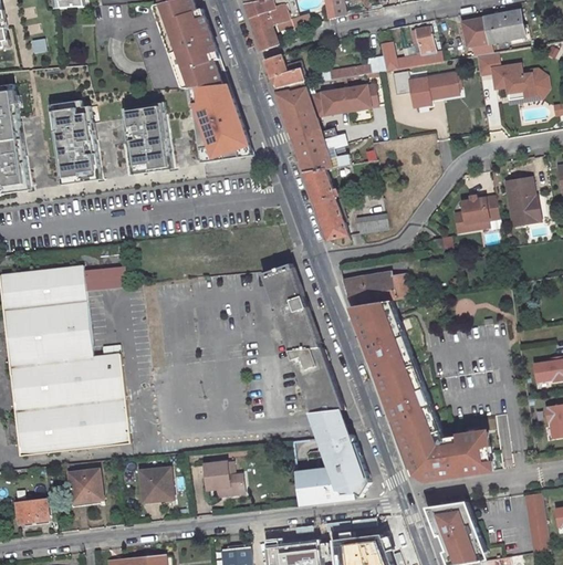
[(194,8),(190,0),(167,0),(160,2),(157,3),(166,29),(162,30),(168,51),(174,50),(186,85),(189,84),(227,81),(199,7),(194,8)]
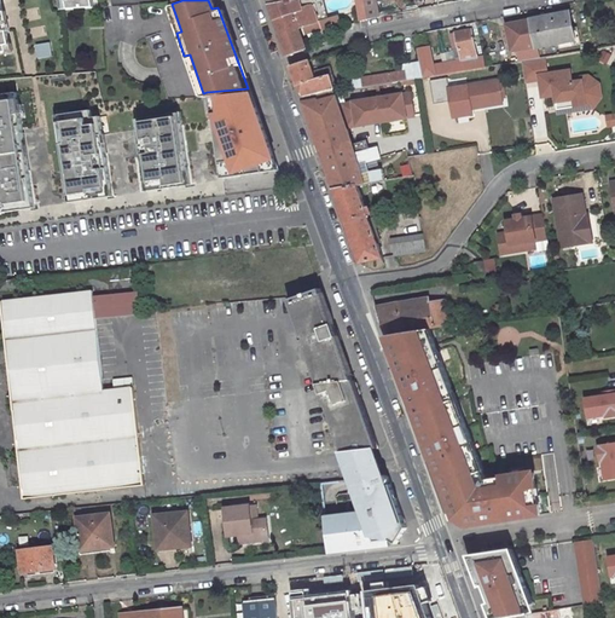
[(284,0),(265,4),(283,53),(301,48),(297,39),(301,38),(299,32),(303,29),(302,26),(317,21),(318,26),(319,30),(336,26),(334,16),(325,18),(320,1),(308,4),(307,0),(284,0)]
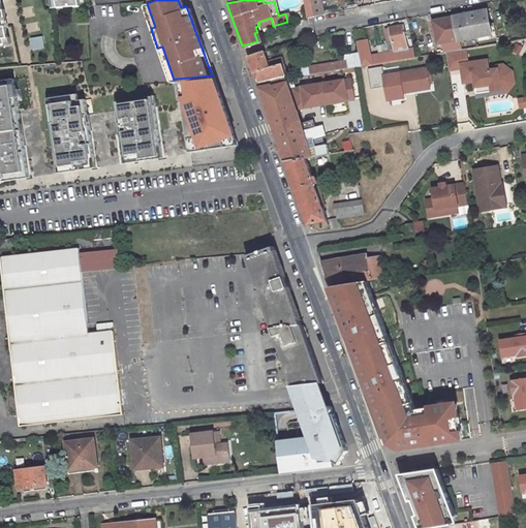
[(302,0),(306,18),(322,13),(319,0),(302,0)]
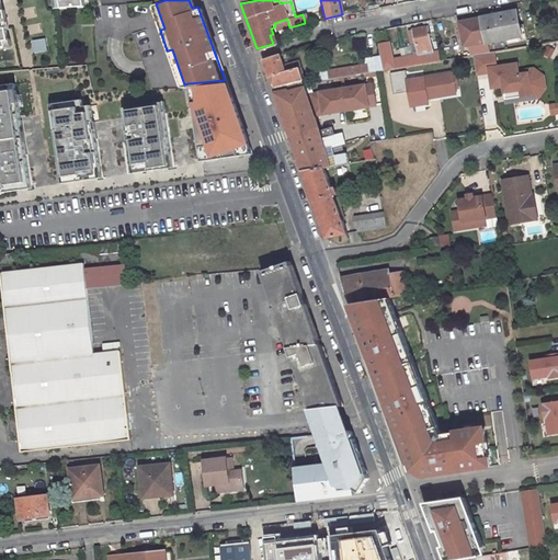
[(156,3),(150,6),(160,30),(164,29),(156,3)]
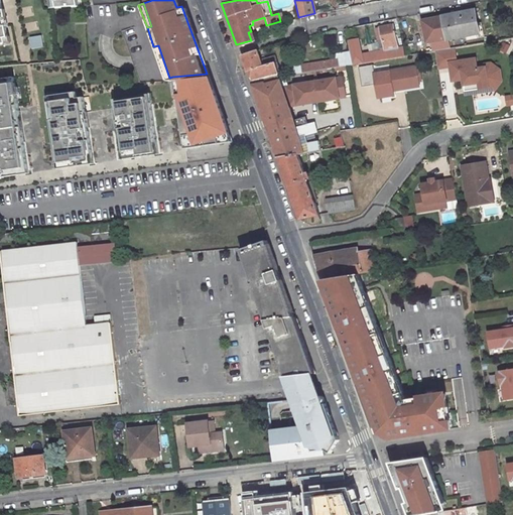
[(470,11),(426,19),(431,41),(475,32),(470,11)]
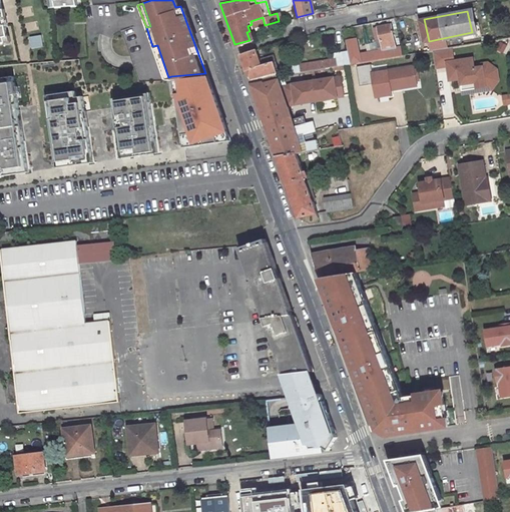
[(376,36),(372,37),(373,42),(378,41),(381,59),(400,56),(397,41),(392,42),(388,23),(374,26),(376,36)]
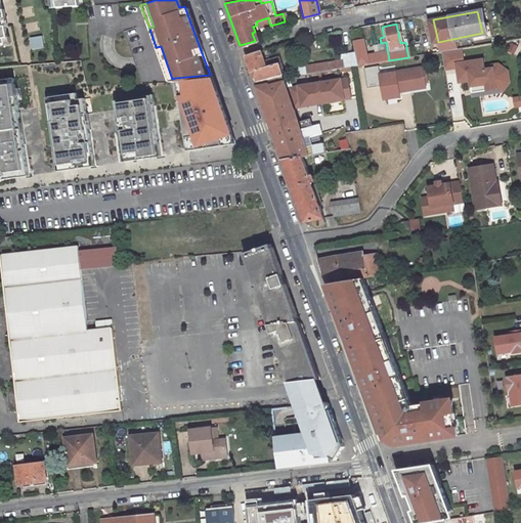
[(40,35),(28,37),(30,49),(42,46),(40,35)]
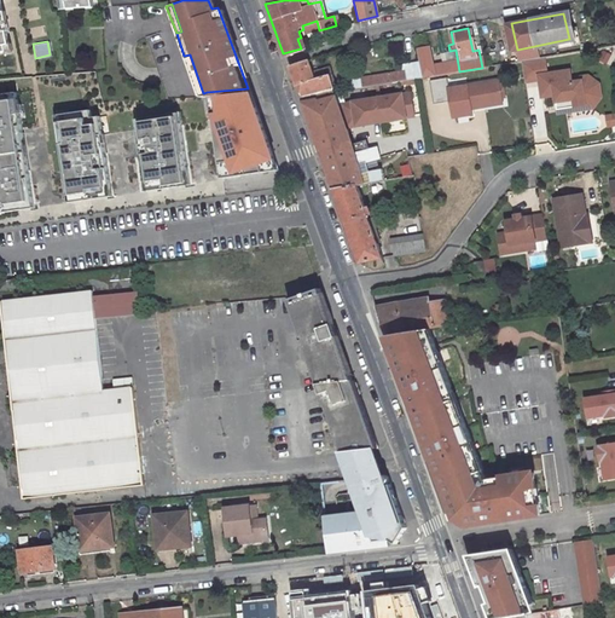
[(190,55),(184,56),(198,93),(203,93),(190,55)]
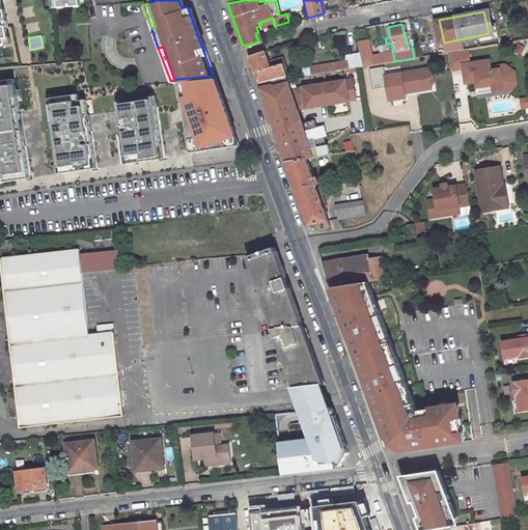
[(366,51),(357,53),(360,65),(380,61),(377,47),(366,50),(366,51)]
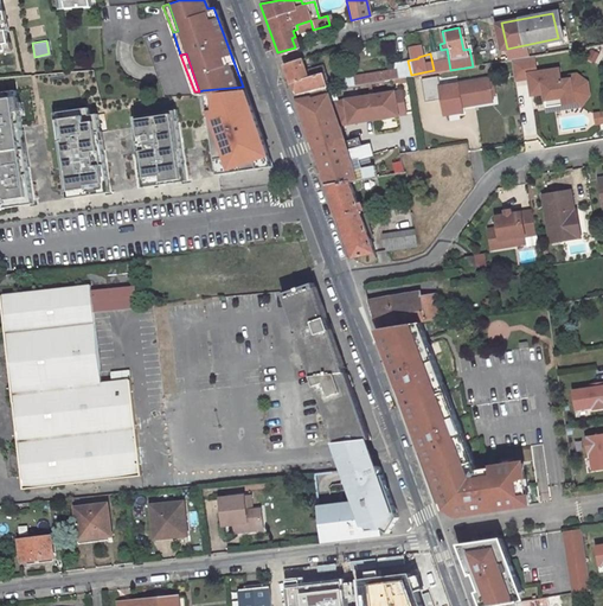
[(507,61),(511,80),(525,77),(527,94),(540,93),(541,99),(558,96),(559,103),(576,101),(581,93),(579,83),(571,77),(565,78),(557,80),(555,68),(532,71),(530,57),(507,61)]
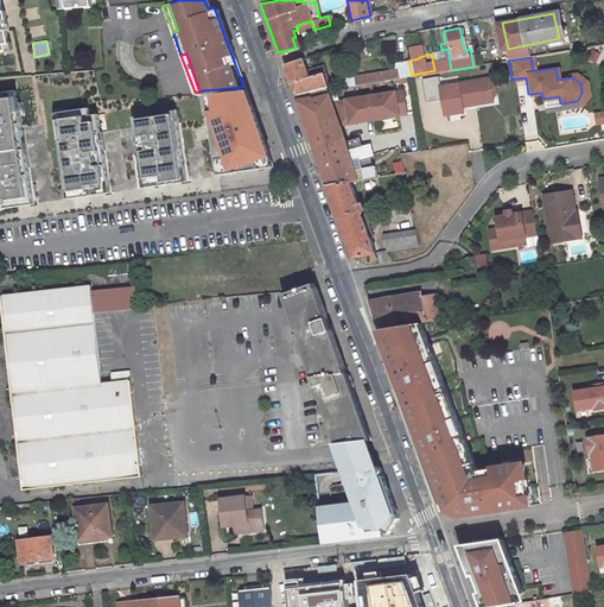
[(299,58),(281,64),(294,99),(328,92),(323,73),(305,77),(299,58)]
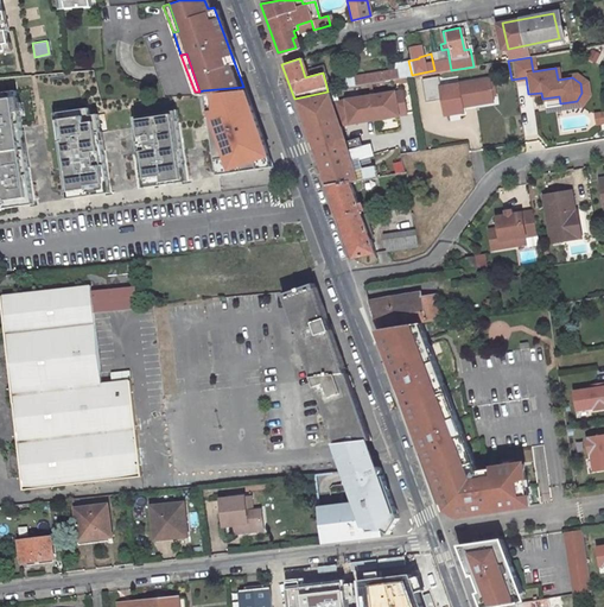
[(408,61),(392,63),(392,69),(356,75),(355,70),(335,74),(337,88),(404,77),(412,76),(412,75),(408,61)]
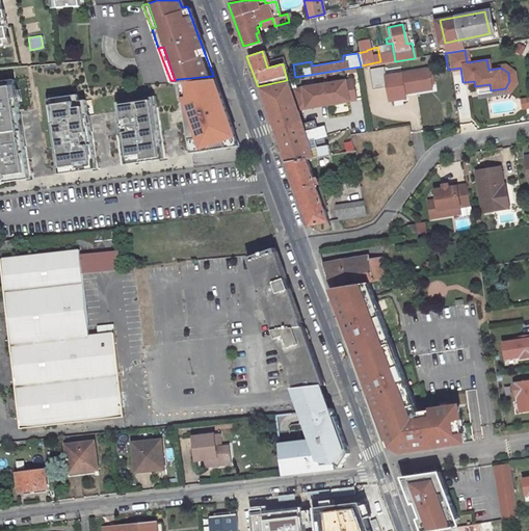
[(496,64),(496,69),(501,68),(508,73),(509,81),(505,88),(491,90),(492,94),(506,91),(513,82),(511,71),(502,63),(496,64)]
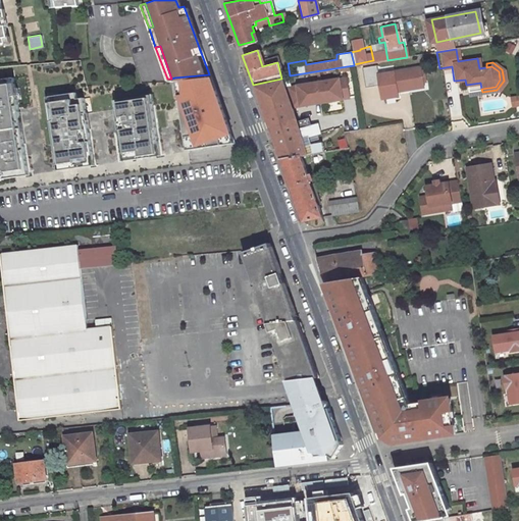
[(417,67),(375,74),(373,64),(359,67),(362,87),(376,85),(378,98),(395,96),(394,91),(420,87),(417,67)]
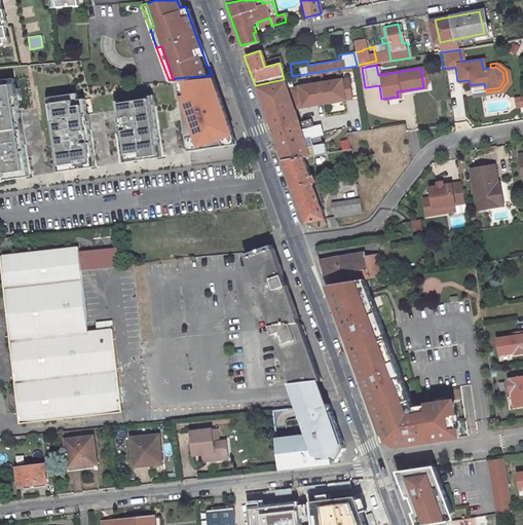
[(211,75),(176,78),(181,107),(220,103),(211,75)]
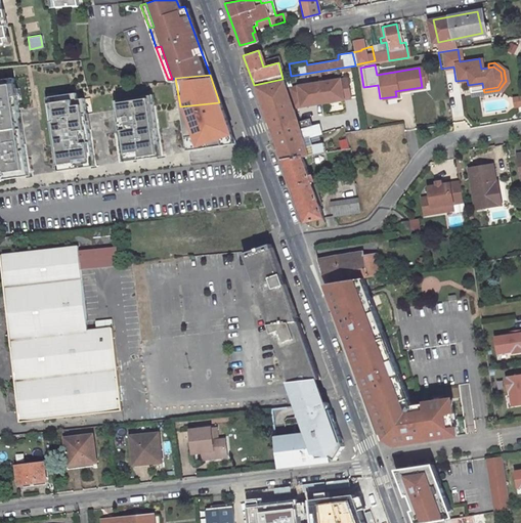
[(0,179),(26,175),(17,120),(10,77),(0,79),(0,179)]
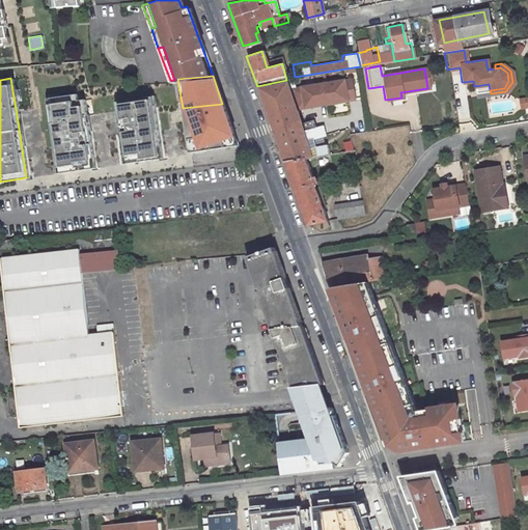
[(289,89),(286,80),(257,86),(284,161),(303,157),(310,156),(304,139),(324,134),(322,123),(301,129),(296,109),(289,89)]
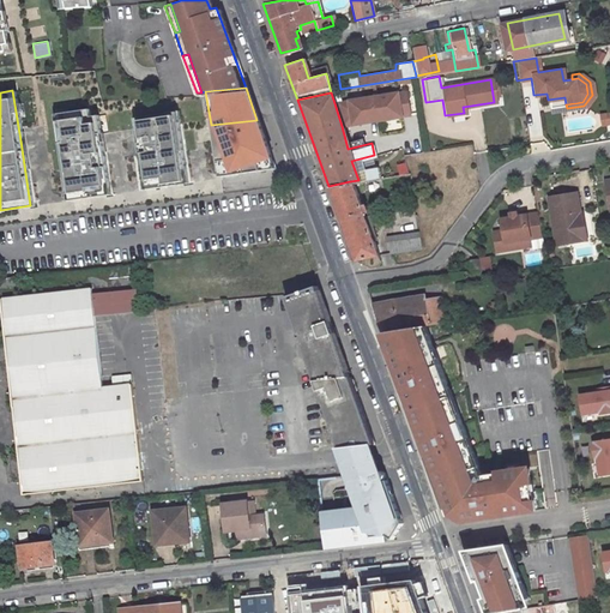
[(404,92),(373,97),(376,120),(391,118),(390,114),(394,114),(394,118),(408,115),(404,92)]
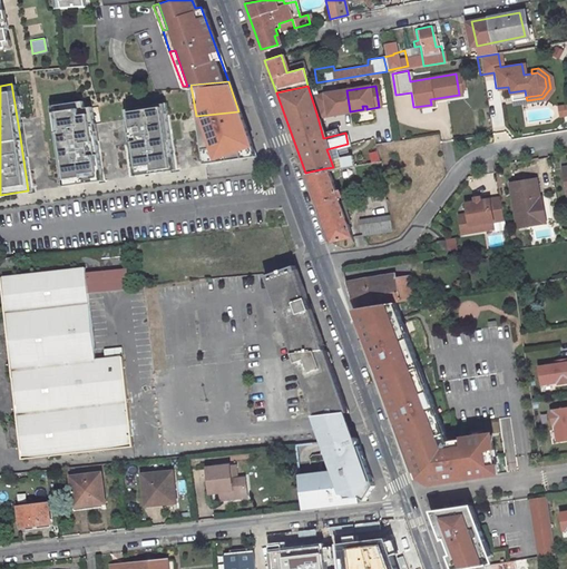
[(350,111),(346,90),(311,96),(318,117),(331,115),(330,111),(334,111),(334,115),(350,111)]
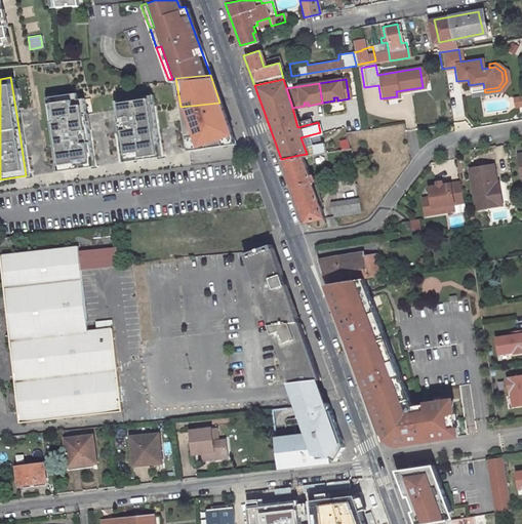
[(45,108),(55,171),(91,165),(86,126),(81,97),(75,98),(74,92),(47,96),(49,107),(45,108)]
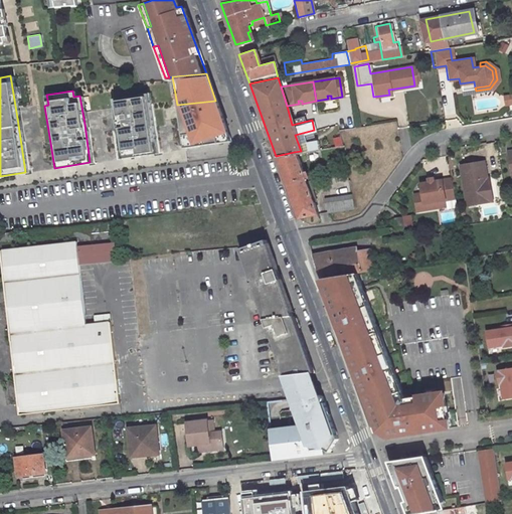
[(114,123),(119,158),(155,153),(148,101),(144,102),(143,94),(114,98),(116,106),(111,107),(114,123)]
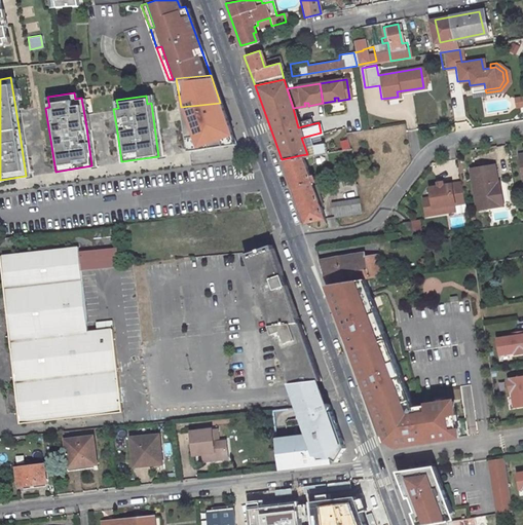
[(522,105),(521,97),(512,98),(514,106),(522,105)]
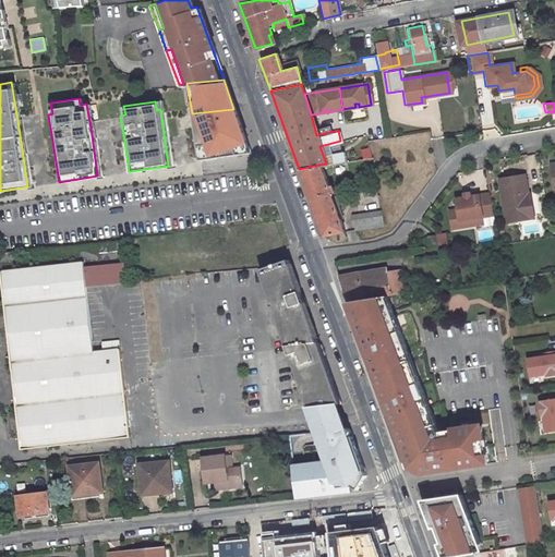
[(233,109),(192,113),(198,159),(249,153),(233,109)]
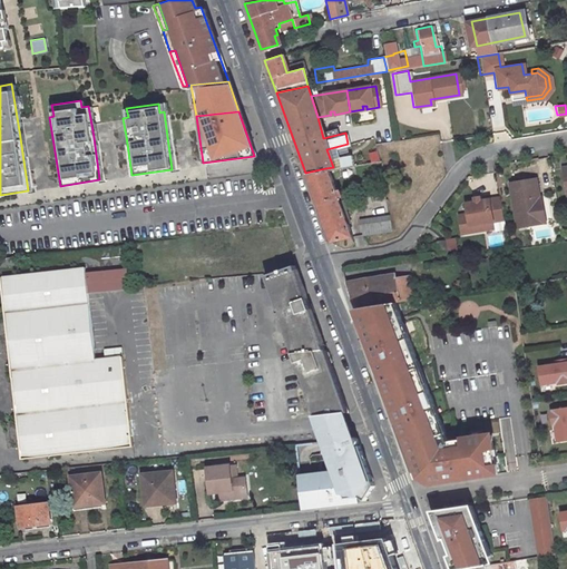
[(340,157),(341,168),(353,166),(352,156),(340,157)]
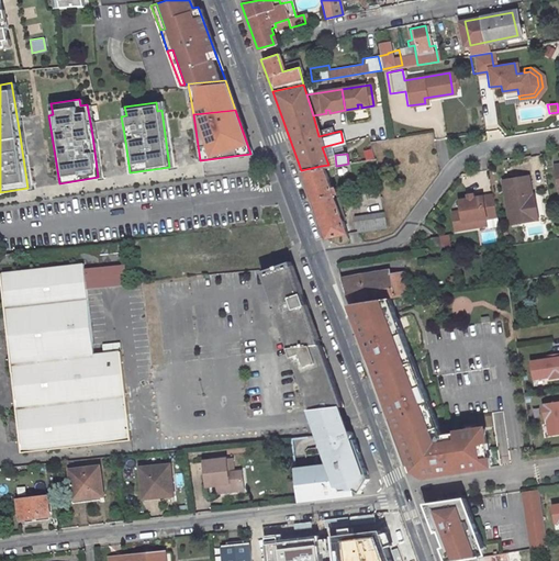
[(321,166),(301,170),(325,237),(346,233),(331,194),(335,193),(333,187),(328,188),(321,166)]
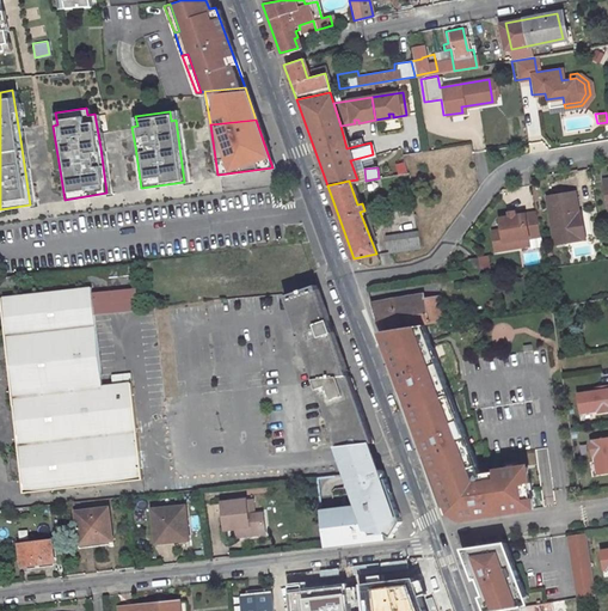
[(576,239),(571,213),(575,213),(571,191),(544,196),(552,244),(576,239)]
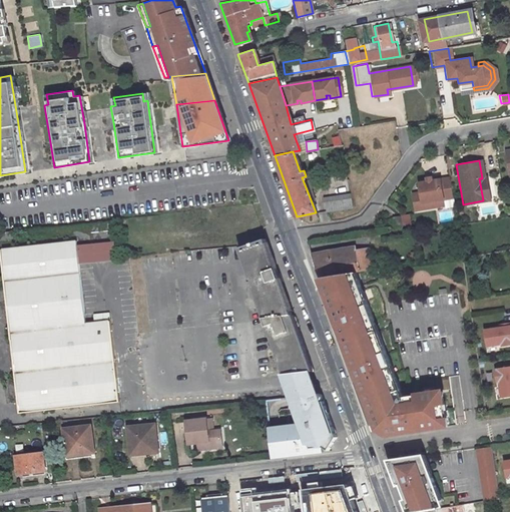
[(450,197),(447,177),(430,180),(424,181),(416,182),(418,192),(410,193),(412,210),(421,208),(420,202),(440,199),(450,197)]
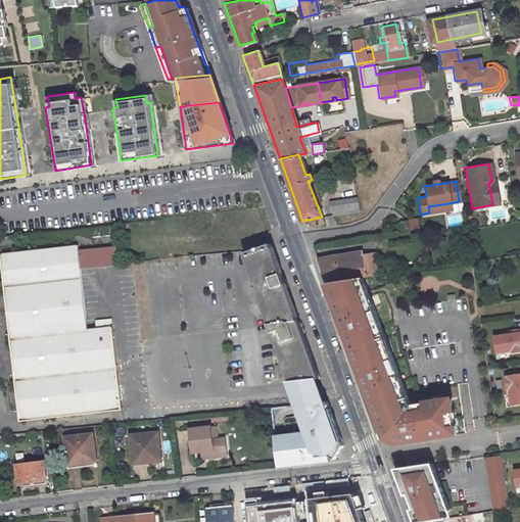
[(498,204),(493,182),(491,182),(488,182),(492,204),(498,204)]
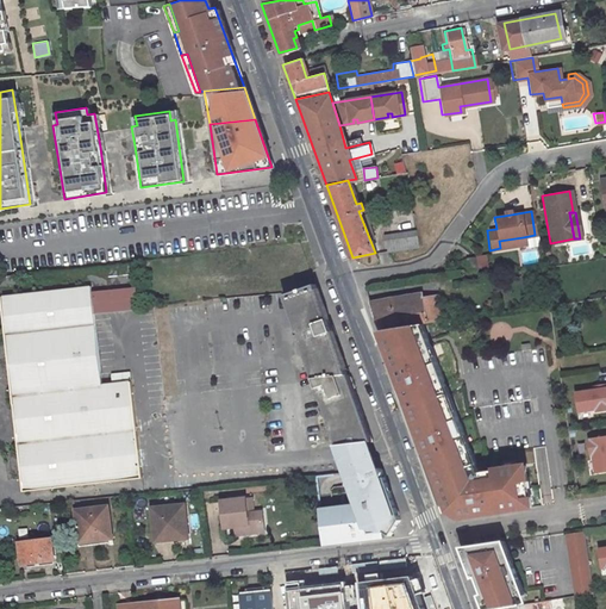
[(414,229),(378,235),(381,250),(417,246),(414,229)]
